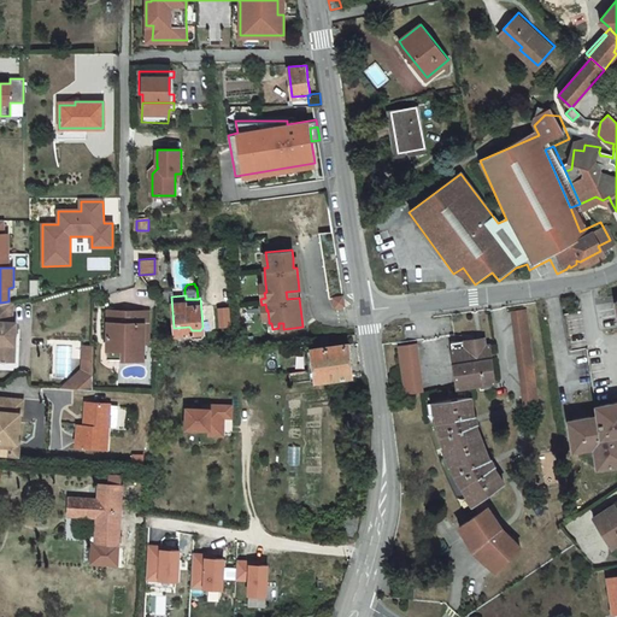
[(344,295),(334,297),(335,306),(345,304),(344,295)]
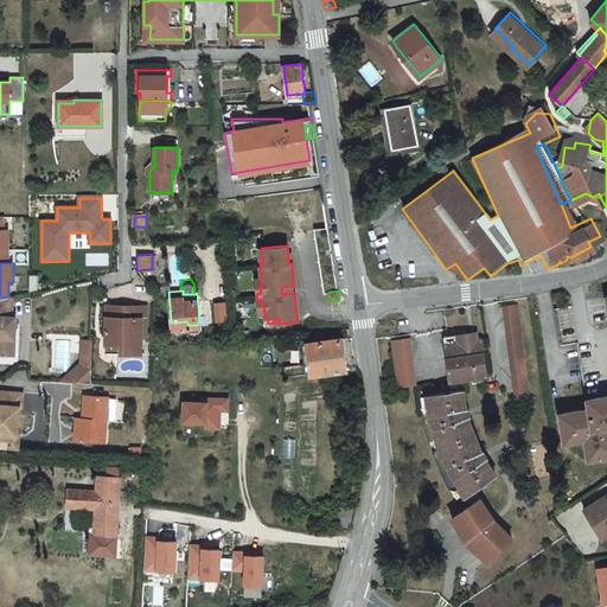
[(14,295),(8,296),(0,298),(0,355),(12,356),(14,318),(13,314),(14,295)]
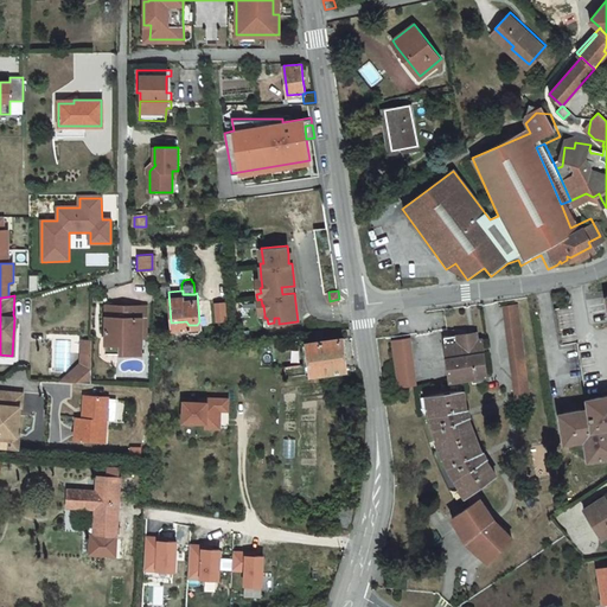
[(103,304),(103,342),(117,342),(117,351),(139,351),(140,334),(136,334),(136,328),(140,328),(140,306),(138,304),(134,304),(132,306),(121,306),(119,304),(103,304)]
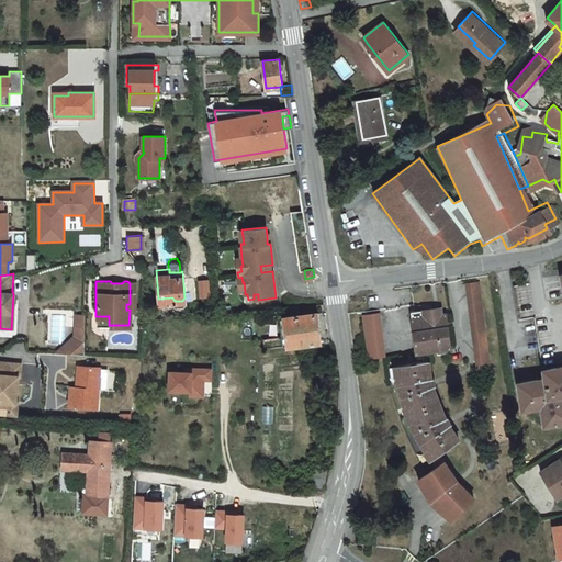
[(481,282),(468,284),(475,348),(489,346),(481,282)]
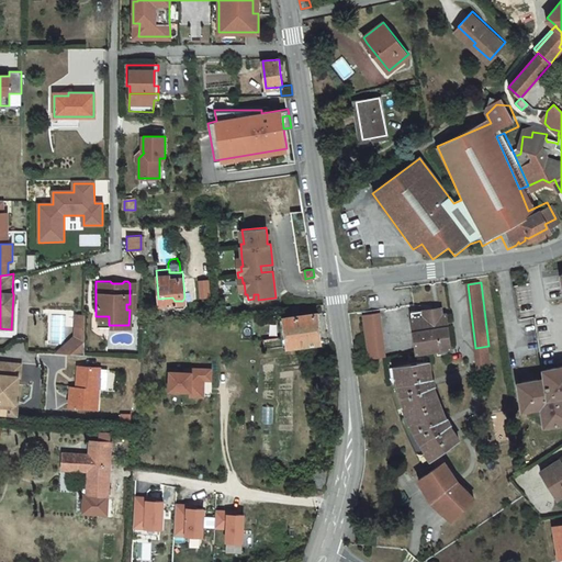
[(435,303),(413,305),(414,312),(414,319),(418,352),(425,351),(426,362),(397,366),(400,385),(402,385),(406,398),(404,398),(409,411),(417,434),(420,433),(426,446),(424,447),(435,462),(462,444),(457,436),(452,429),(448,424),(447,422),(446,418),(444,413),(442,406),(440,402),(438,396),(436,390),(435,384),(434,381),(433,378),(433,372),(431,366),(429,351),(452,348),(448,314),(445,314),(436,315),(436,308),(435,303)]
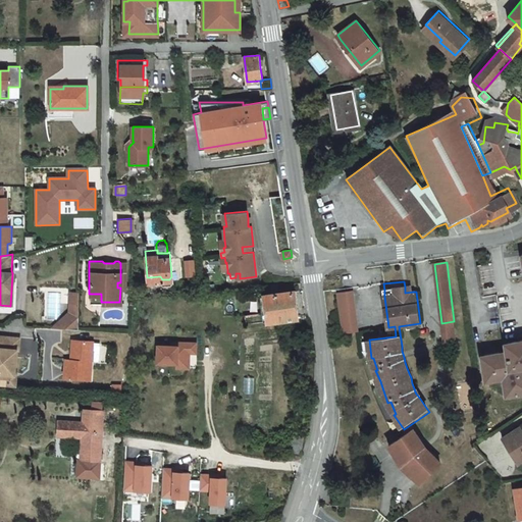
[(263,293),(265,311),(266,320),(298,317),(297,306),(296,290),(263,293)]
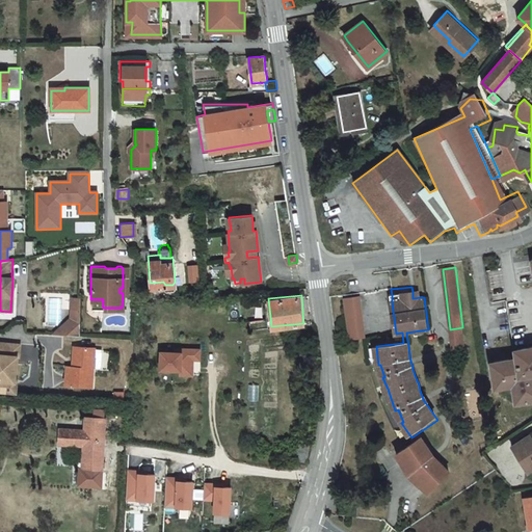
[(360,295),(345,296),(350,338),(365,337),(360,295)]
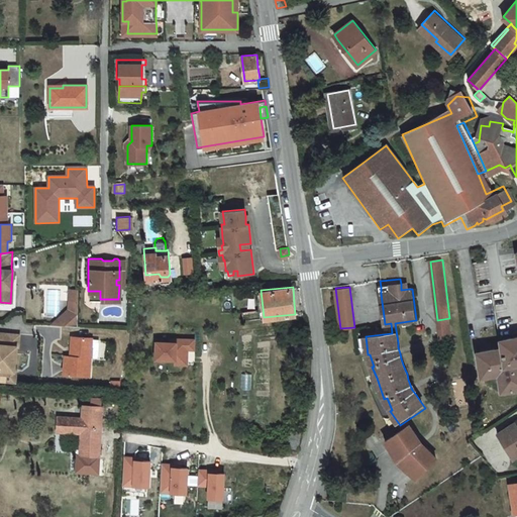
[(68,289),(68,300),(77,300),(77,290),(68,289)]
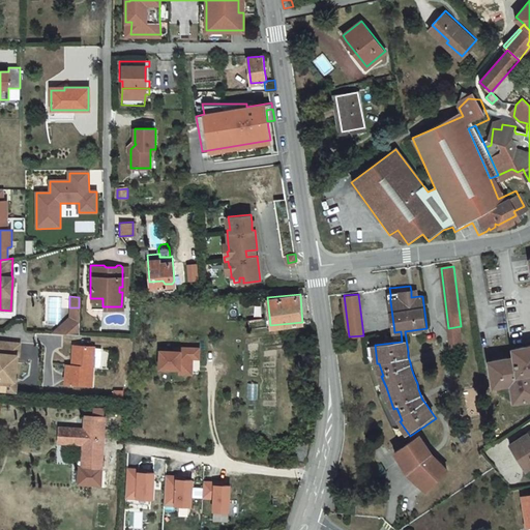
[(79,307),(69,307),(68,316),(65,320),(64,326),(58,325),(51,332),(78,332),(79,307)]
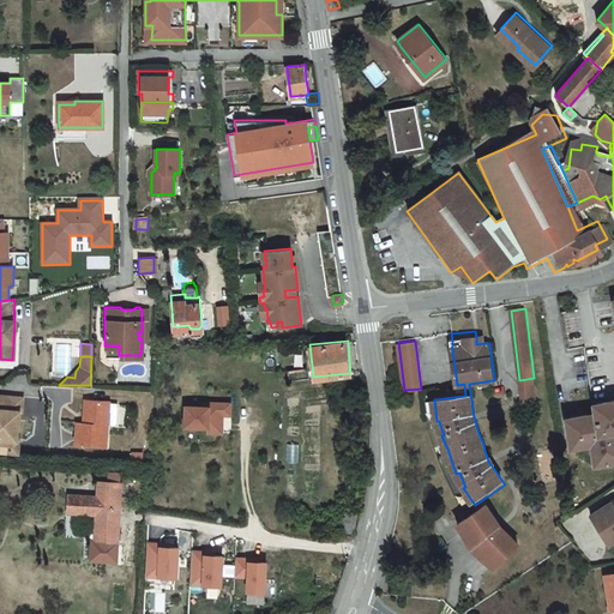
[(286,367),(287,379),(313,377),(312,366),(286,367)]
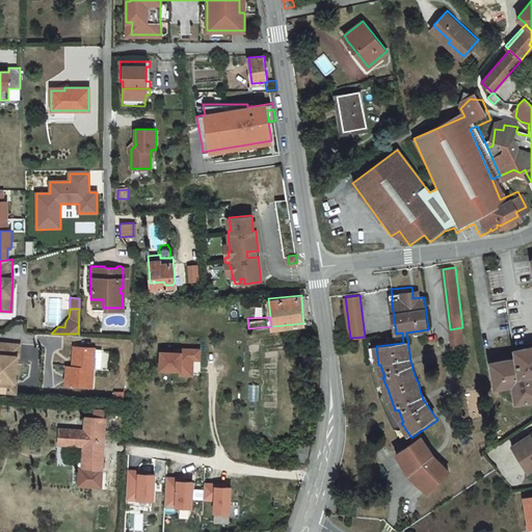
[(462,327),(450,329),(451,338),(463,337),(462,327)]
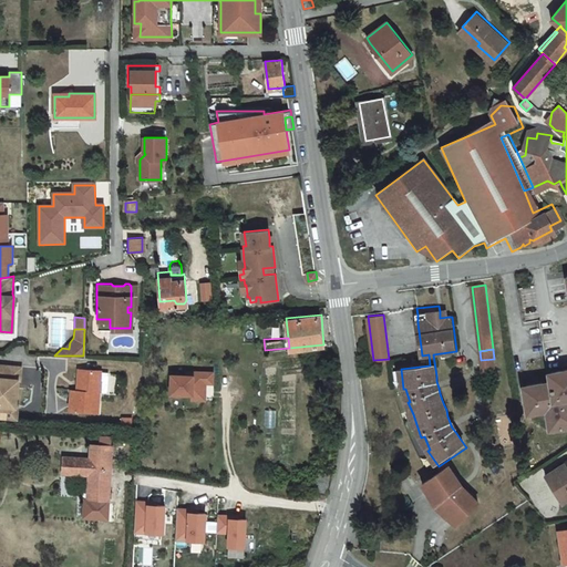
[(22,366),(0,362),(0,416),(17,418),(18,405),(16,404),(16,402),(13,401),(13,395),(14,394),(16,393),(16,392),(16,391),(16,390),(14,389),(16,382),(18,382),(18,380),(21,380),(22,366)]
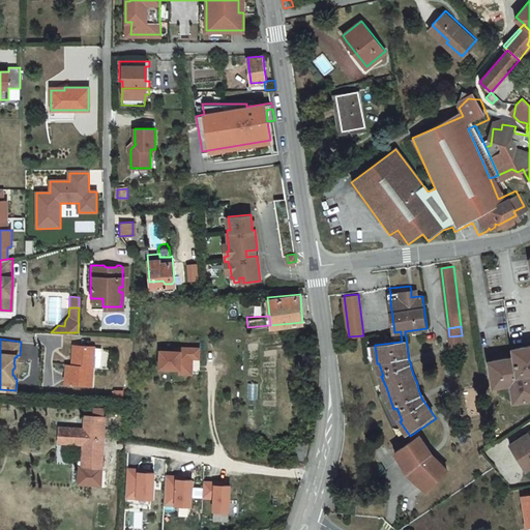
[(493,384),(511,380),(514,399),(529,395),(529,342),(512,345),(513,352),(489,357),(493,384)]
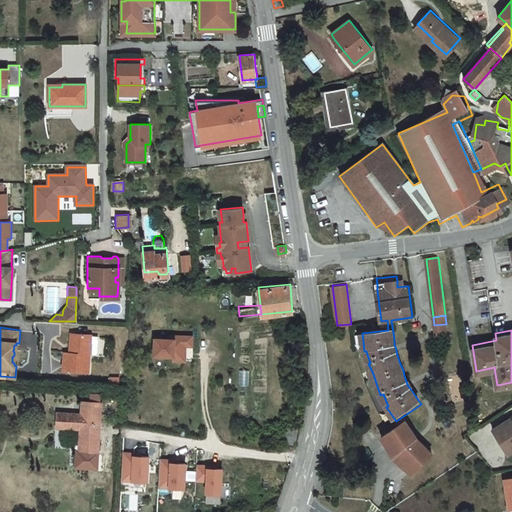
[(95,333),(74,332),(73,351),(63,350),(62,368),(87,369),(88,352),(94,353),(95,333)]
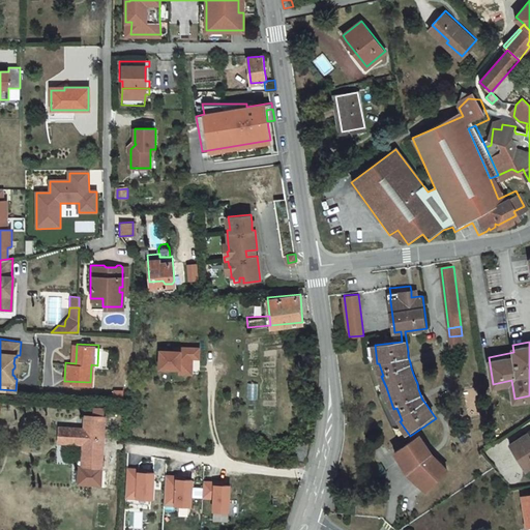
[(173,349),(159,349),(158,365),(178,367),(178,372),(197,373),(198,347),(179,346),(179,350),(173,349)]
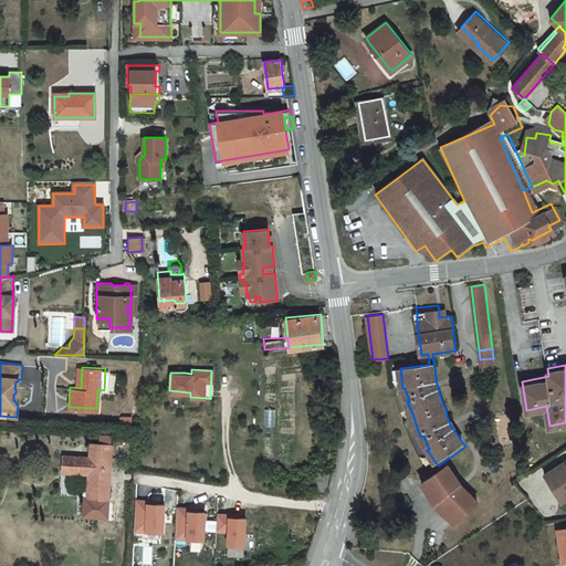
[(87,441),(86,456),(95,456),(96,442),(87,441)]
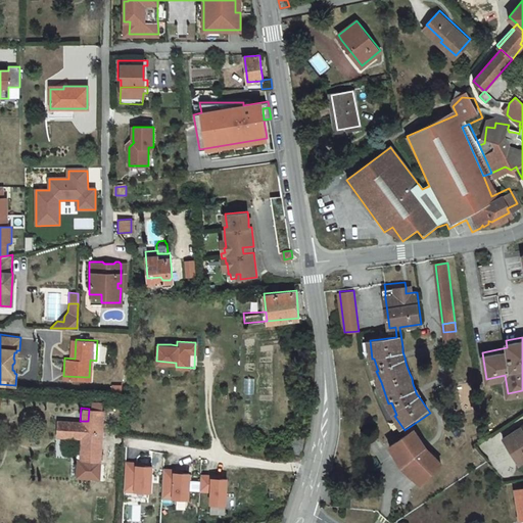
[(100,409),(89,409),(88,421),(80,421),(58,420),(58,434),(79,434),(84,435),(83,459),(97,459),(100,409)]
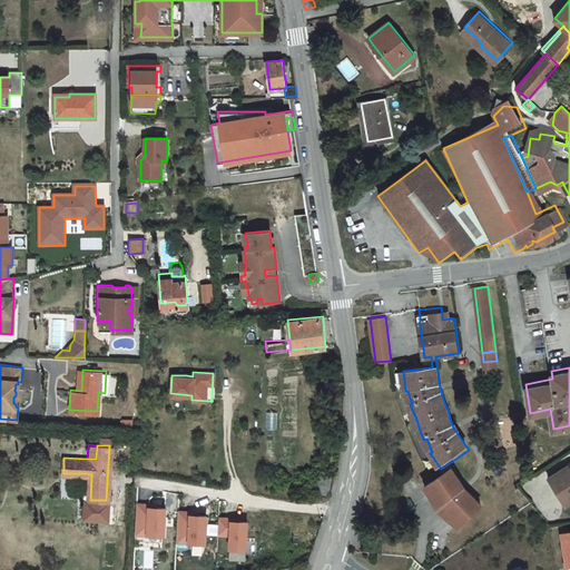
[(569,473),(564,465),(546,478),(558,499),(569,491),(569,473)]
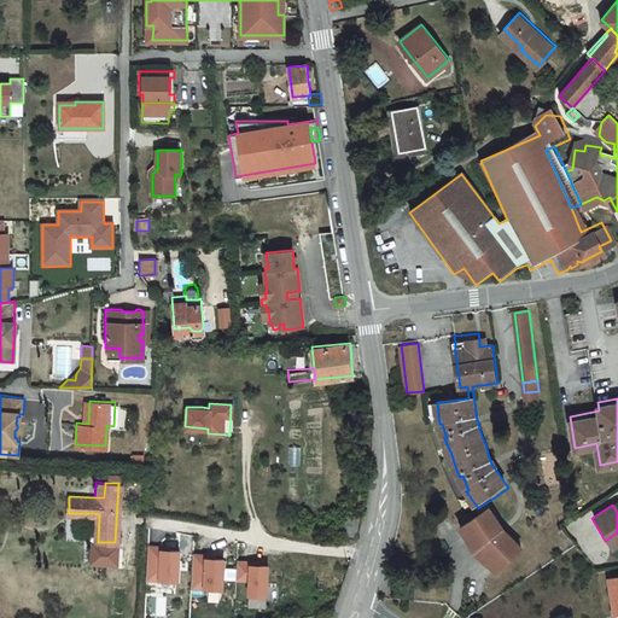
[(481,557),(493,571),(522,551),(509,536),(508,537),(503,531),(505,530),(491,512),(464,532),(471,542),(478,552),(481,557)]
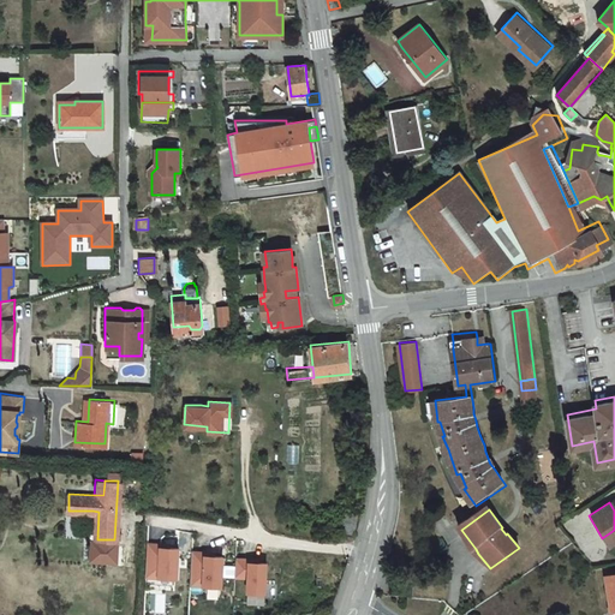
[(344,511),(339,531),(356,535),(358,523),(359,514),(344,511)]
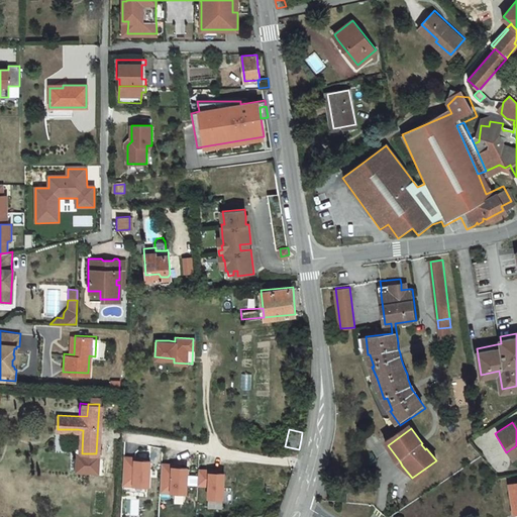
[(516,445),(506,452),(511,459),(516,454),(516,445)]
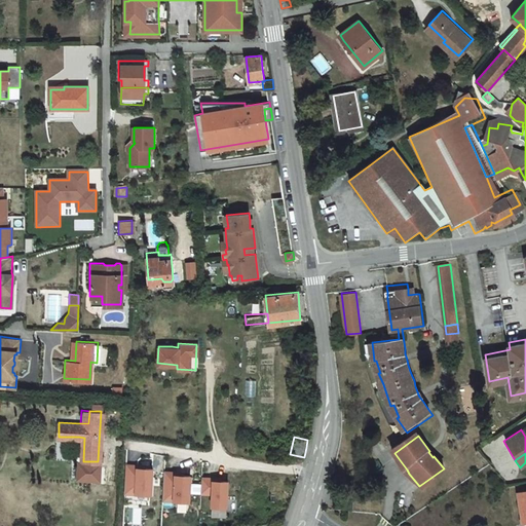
[(78,460),(76,460),(75,476),(97,478),(98,461),(83,461),(78,460)]
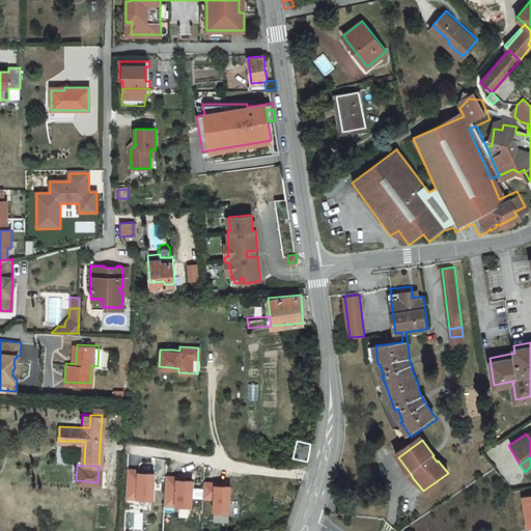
[(138,466),(126,465),(123,493),(150,495),(152,470),(144,469),(137,469),(138,466)]
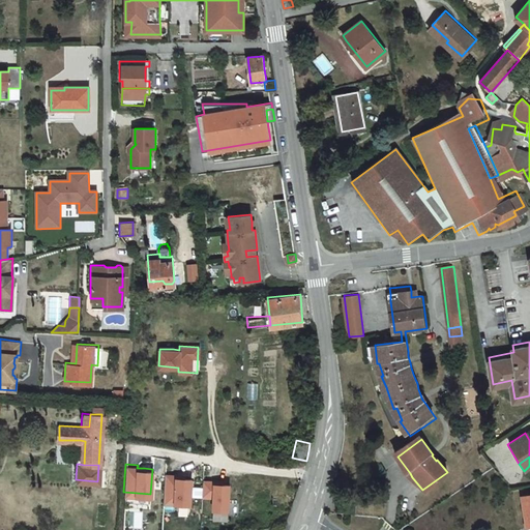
[(176,472),(164,472),(162,500),(189,501),(190,476),(183,475),(176,475),(176,472)]
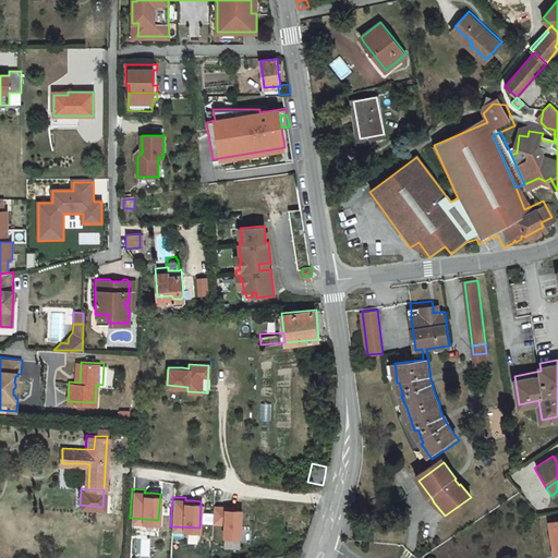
[(473,499),(471,497),(445,516),(450,521),(473,499)]
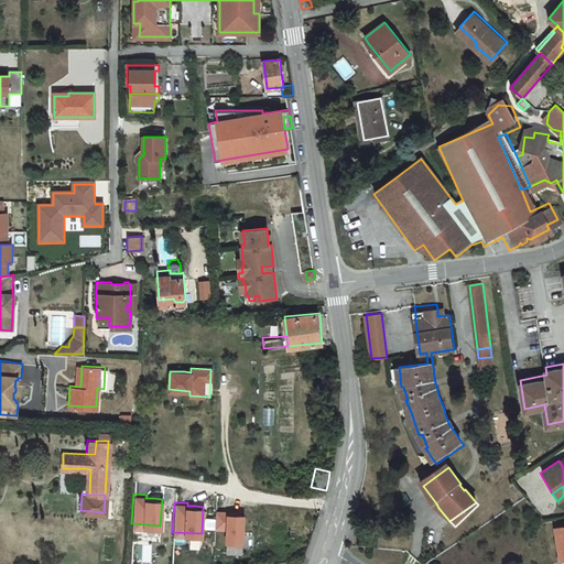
[(227,510),(215,509),(214,525),(226,527),(225,540),(243,541),(245,514),(235,513),(227,513),(227,510)]
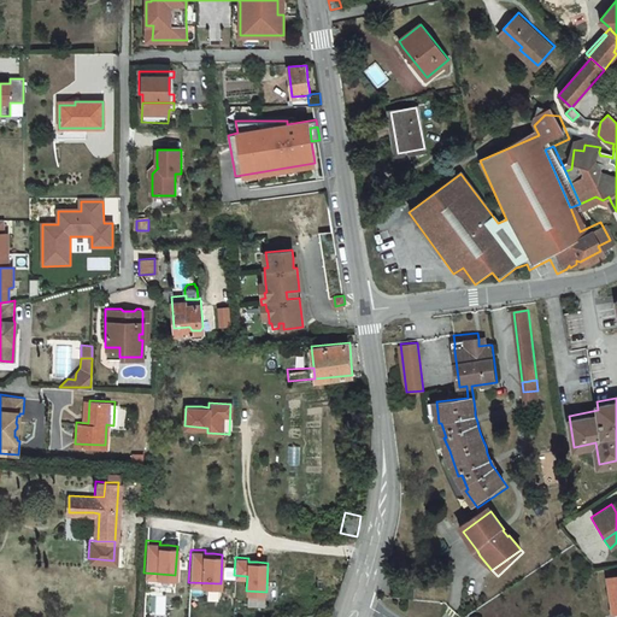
[(616,575),(606,577),(612,611),(613,611),(616,611),(616,575)]
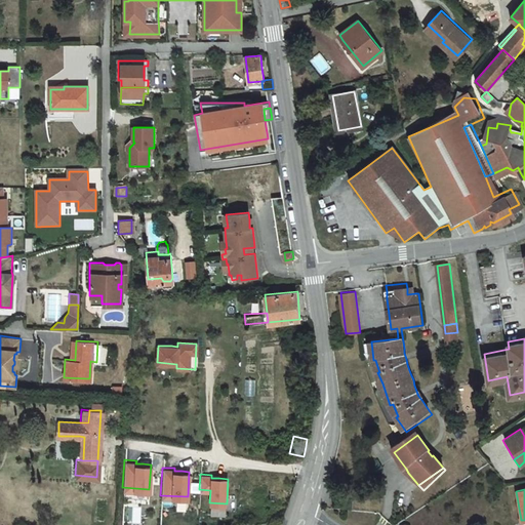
[(337,507),(335,516),(346,518),(349,509),(337,507)]
